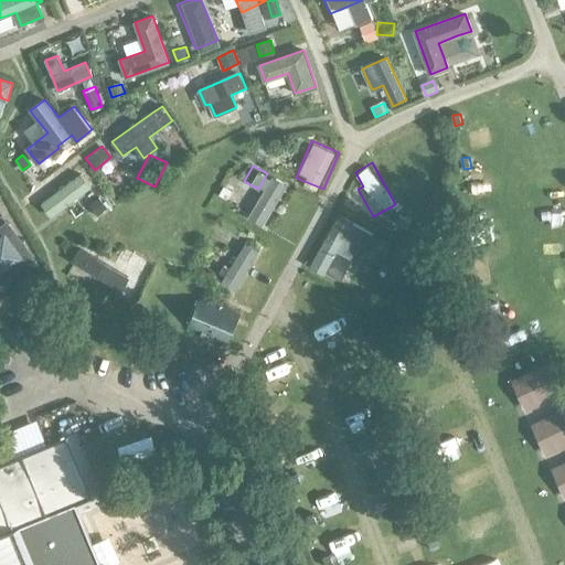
[(81,173),(43,201),(53,215),(91,187),(81,173)]
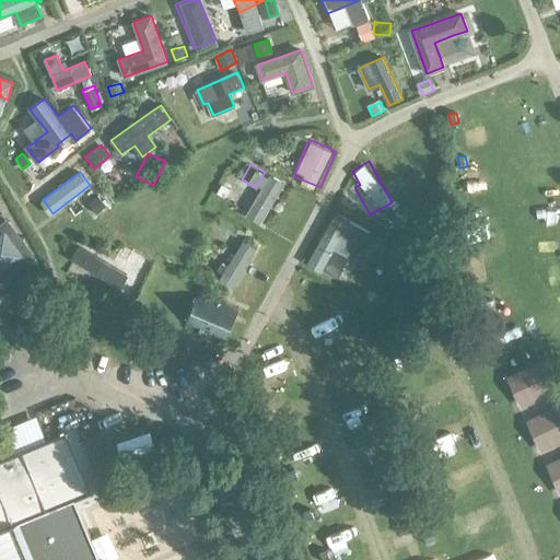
[(243,218),(263,226),(284,182),(265,172),(243,218)]
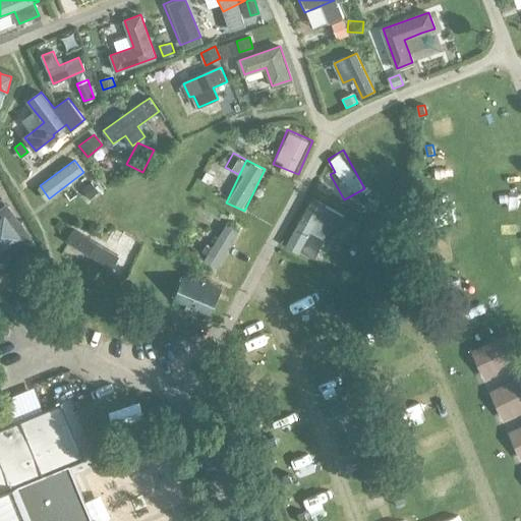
[(98,192),(90,182),(80,189),(89,199),(98,192)]
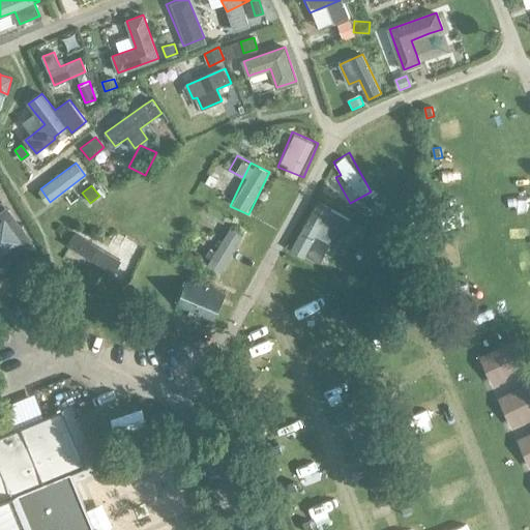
[(435,193),(428,194),(430,203),(437,202),(435,193)]
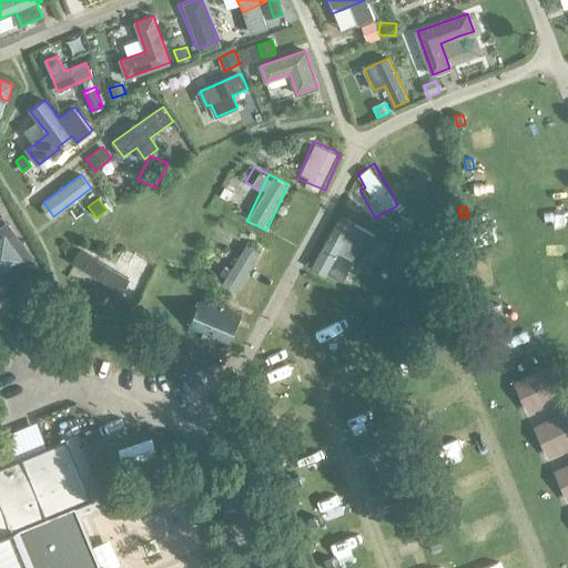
[(324,274),(338,252),(355,262),(373,232),(342,213),(310,265),(324,274)]
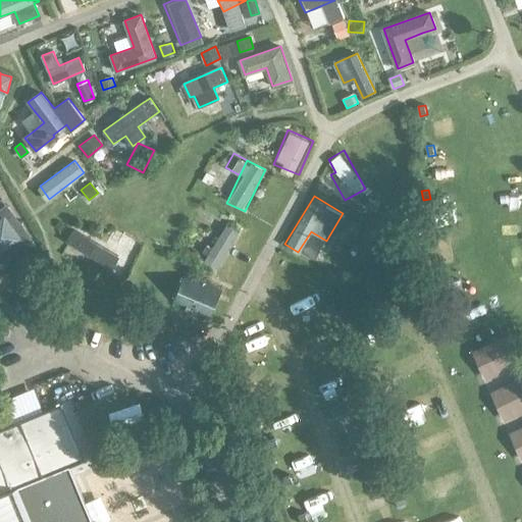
[(221,228),(225,204),(202,200),(198,225),(221,228)]
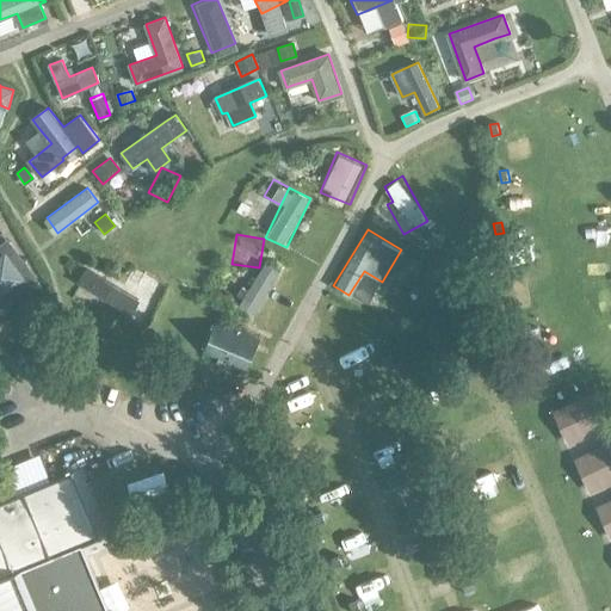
[(8,239),(0,244),(0,306),(38,279),(8,239)]
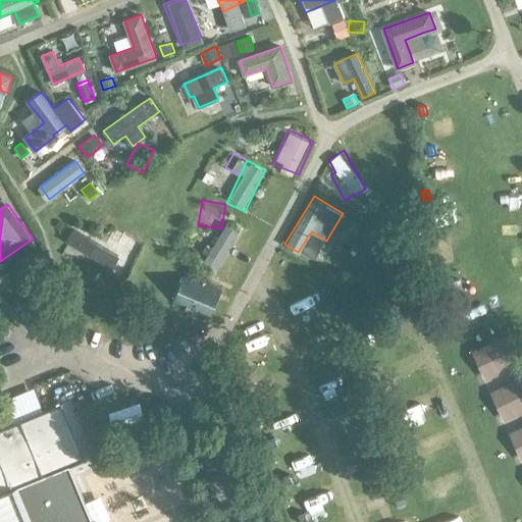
[(224,270),(241,230),(220,222),(204,262),(224,270)]
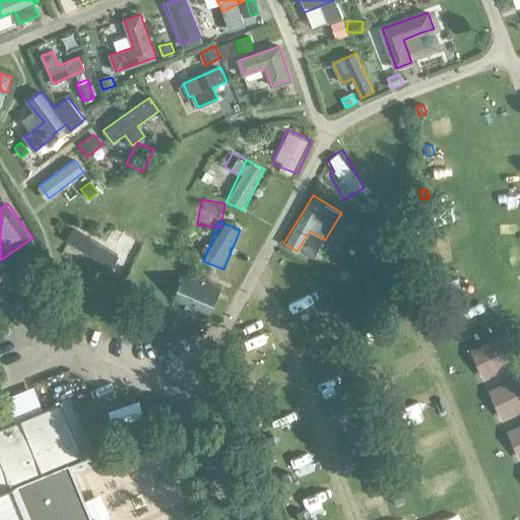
[(418,231),(412,232),(413,242),(420,240),(418,231)]
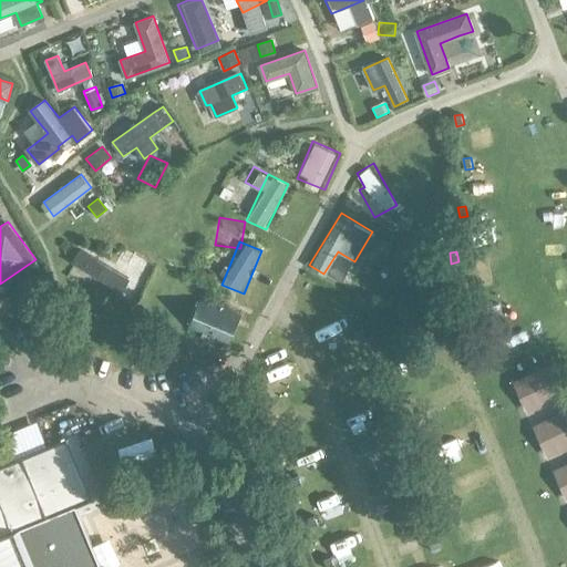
[(82,263),(82,284),(115,284),(115,263),(82,263)]
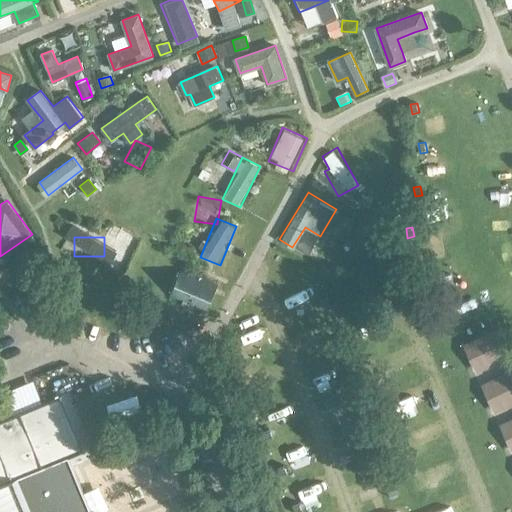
[(205,310),(217,283),(183,269),(171,296),(205,310)]
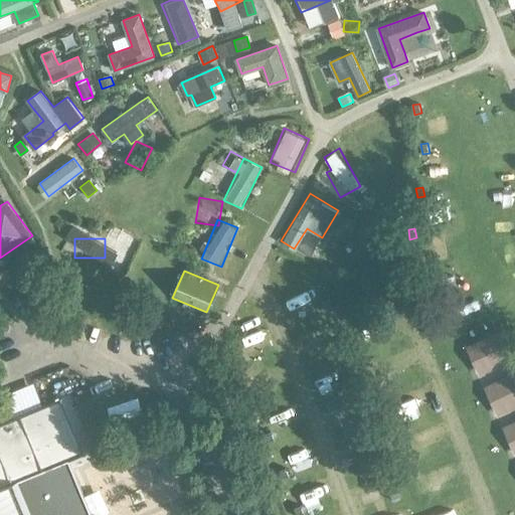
[(456,274),(458,286),(473,283),(471,271),(456,274)]
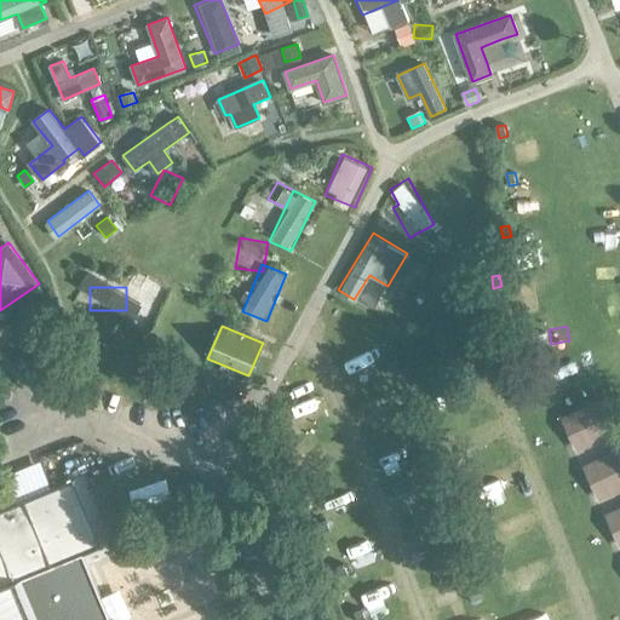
[(507,333),(499,334),(501,346),(510,344),(507,333)]
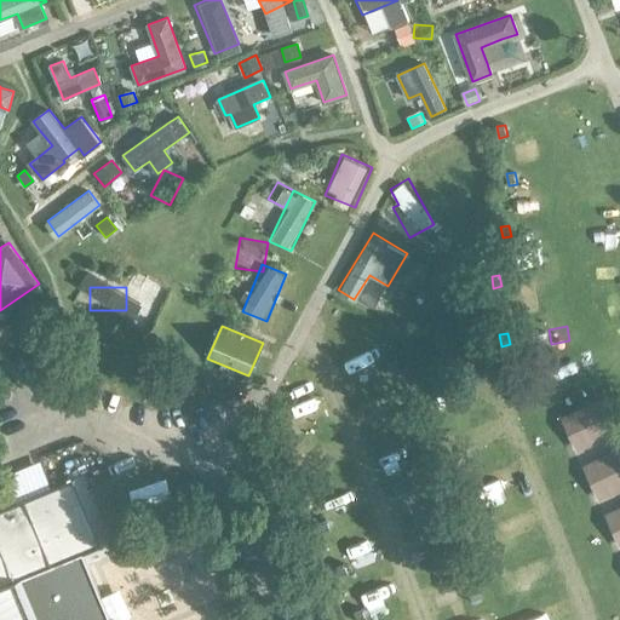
[(396,361),(389,363),(394,374),(401,372),(396,361)]
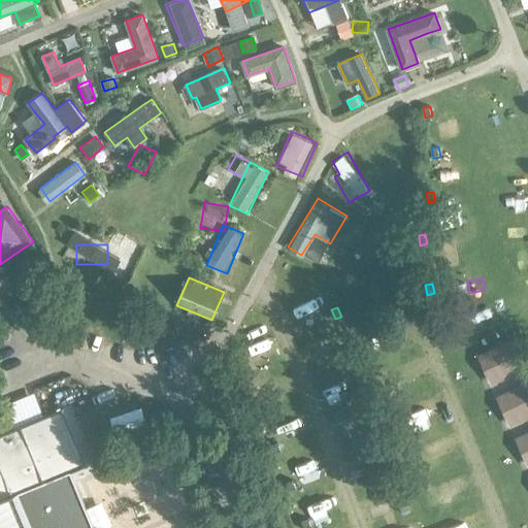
[(453,318),(446,320),(448,329),(454,328),(453,318)]
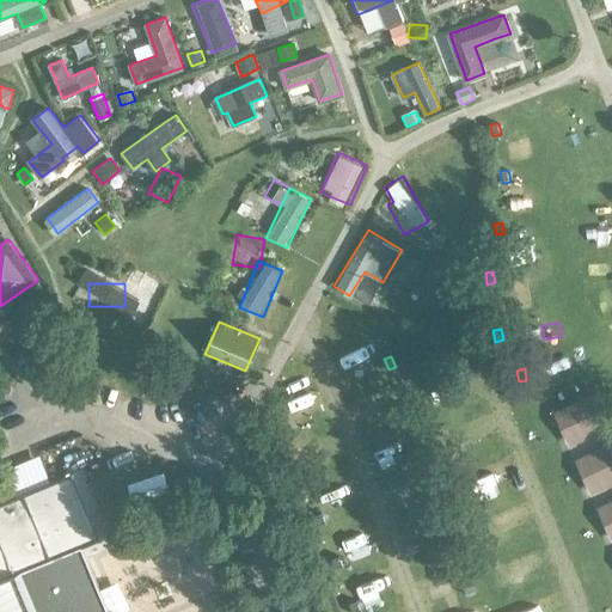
[(0,415),(10,387),(0,384),(0,415)]
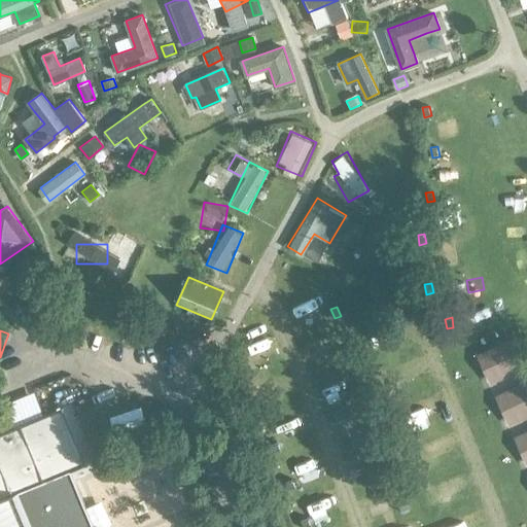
[(345,346),(338,349),(341,358),(348,355),(345,346)]
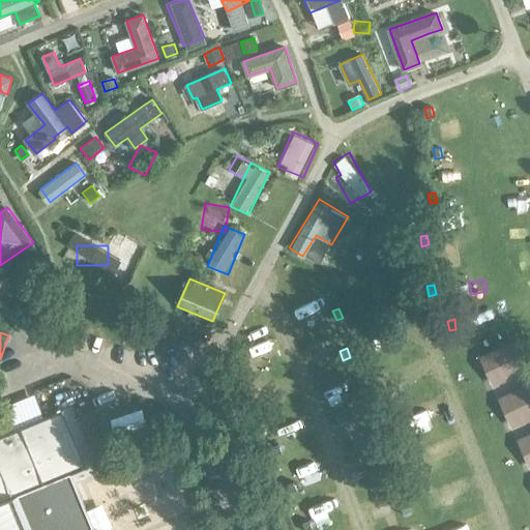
[(247,366),(240,370),(243,379),(251,376),(247,366)]
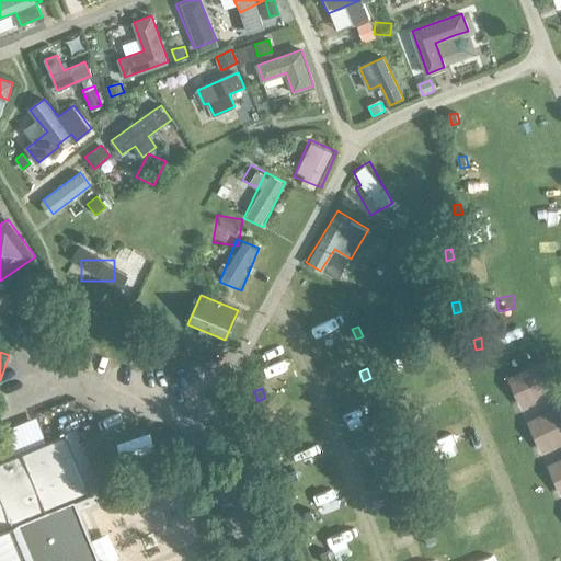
[(384,410),(376,413),(379,423),(387,420),(384,410)]
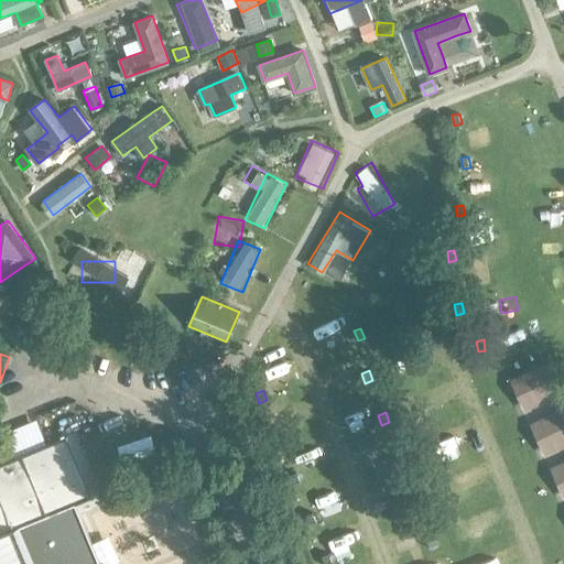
[(445,423),(453,449),(464,446),(457,420),(445,423)]
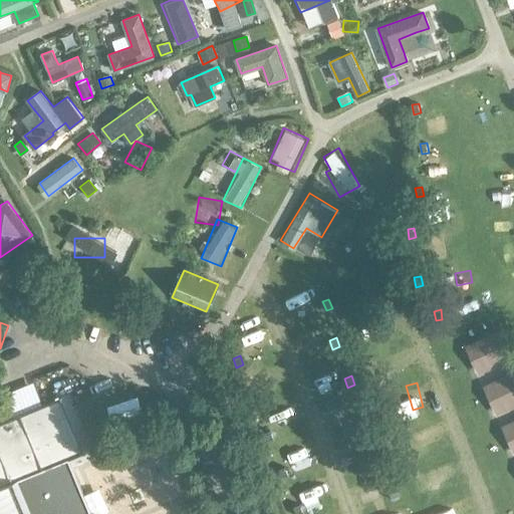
[(0,513),(91,513),(73,468),(98,458),(71,393),(59,397),(0,421),(0,513)]
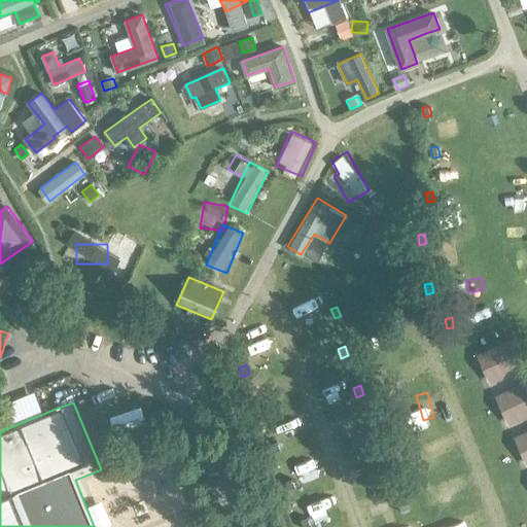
[(262,403),(255,407),(258,416),(266,413),(262,403)]
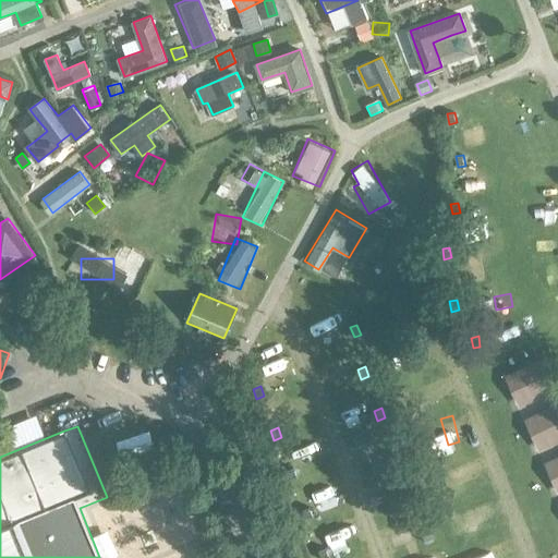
[(128,441),(142,478),(167,471),(152,433),(149,433),(128,441)]
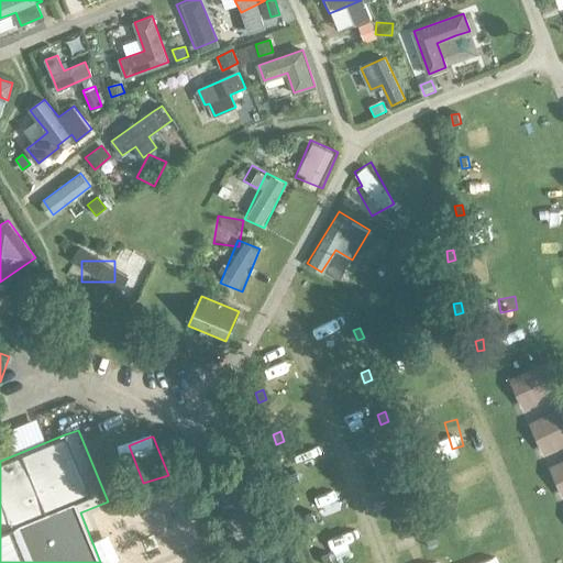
[(401,452),(394,455),(397,464),(405,462),(401,452)]
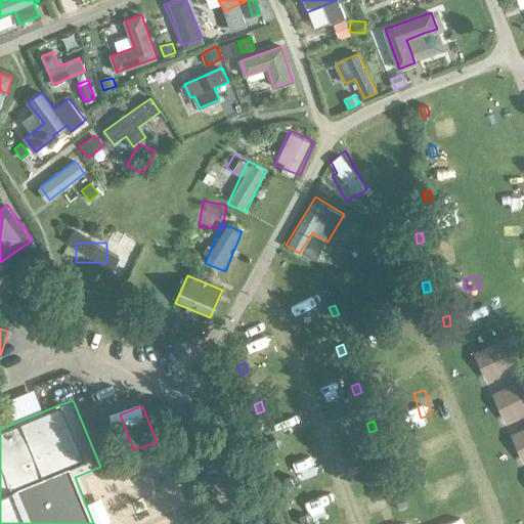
[(276,439),(268,442),(272,451),(279,448),(276,439)]
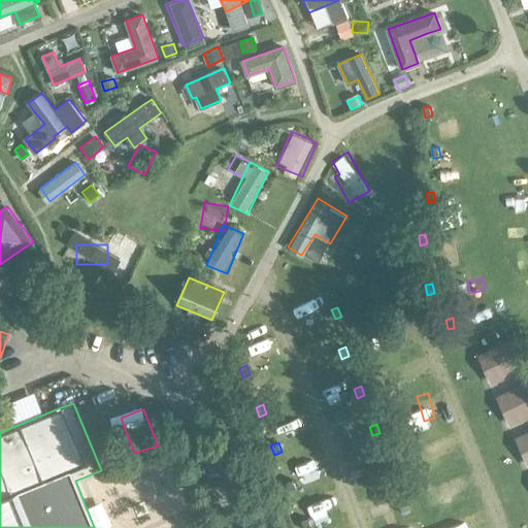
[(386,465),(378,468),(382,476),(390,474),(386,465)]
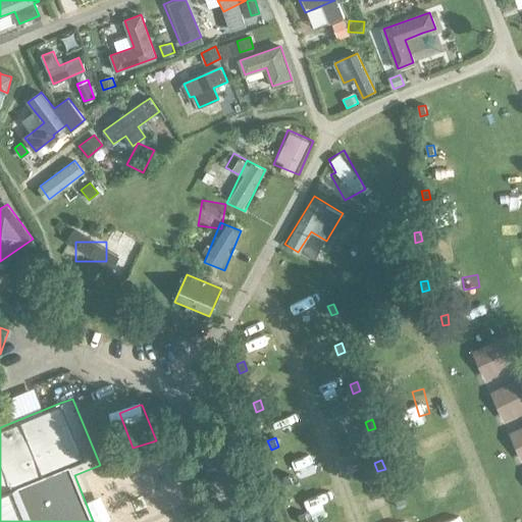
[(290,475),(282,478),(285,486),(294,484),(290,475)]
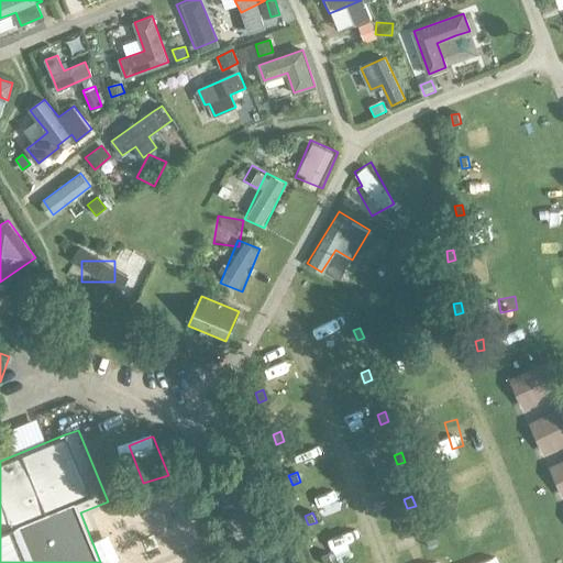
[(345,547),(356,542),(348,523),(337,528),(345,547)]
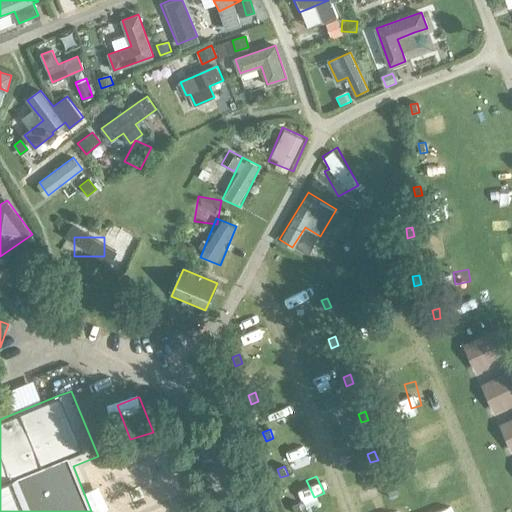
[(395,486),(387,489),(391,498),(398,495),(395,486)]
